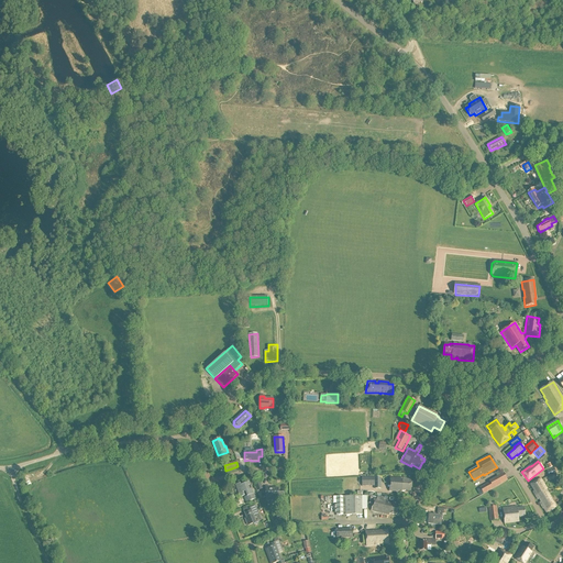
[(547,471),(549,477),(556,474),(554,468),(547,471)]
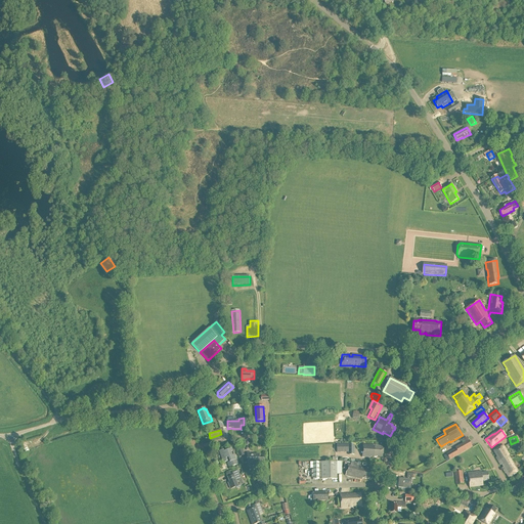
[(449,460),(472,447),(469,441),(455,448),(455,449),(446,454),(449,460)]
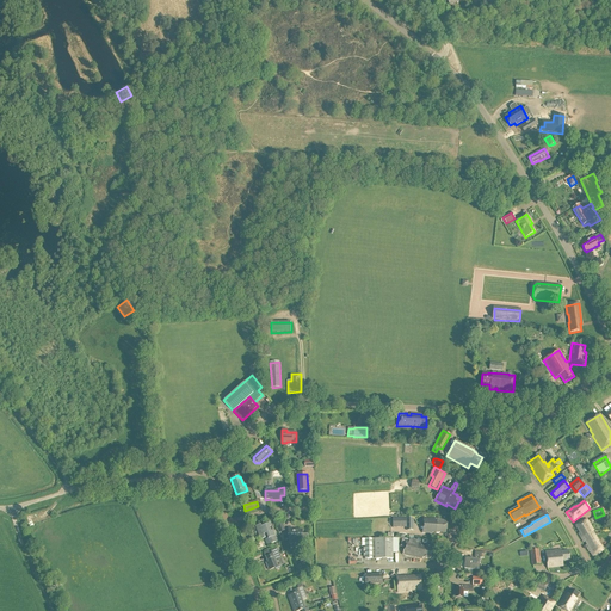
[(406,518),(393,518),(393,529),(406,528),(406,518)]
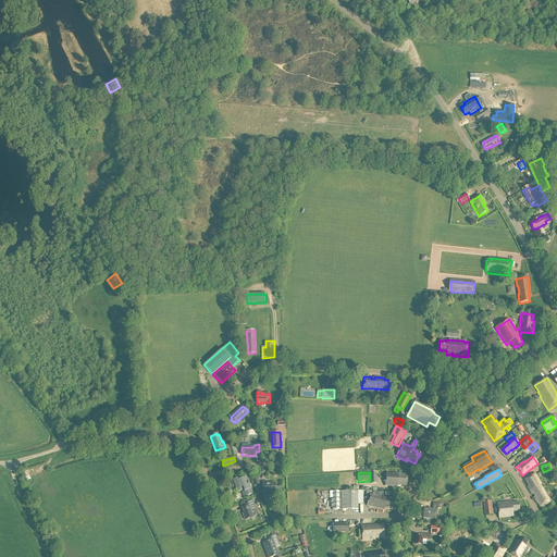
[(403,473),(386,472),(385,486),(394,486),(394,485),(407,486),(408,474),(403,474),(403,473)]
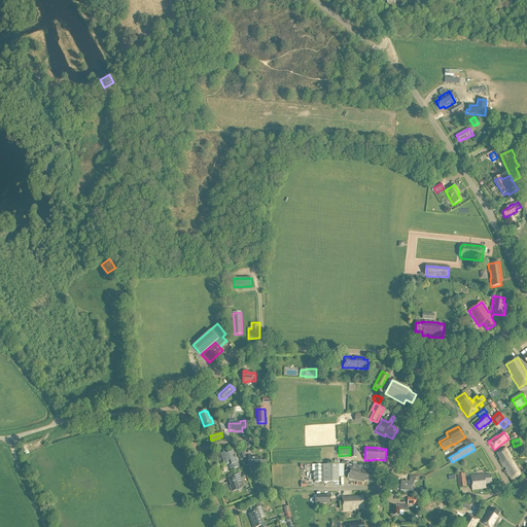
[(501,464),(512,458),(506,448),(496,454),(500,460),(498,460),(501,464)]
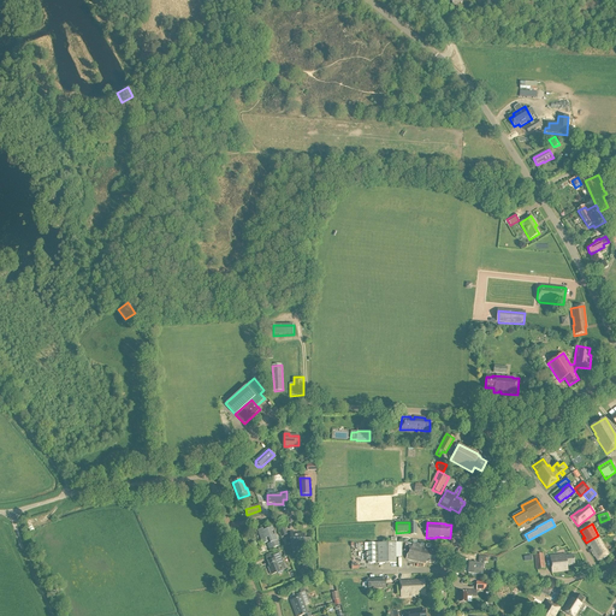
[(279,546),(277,540),(272,528),(264,531),(262,529),(258,531),(262,545),(267,543),(266,539),(268,538),(270,544),(267,544),(270,550),(279,546)]
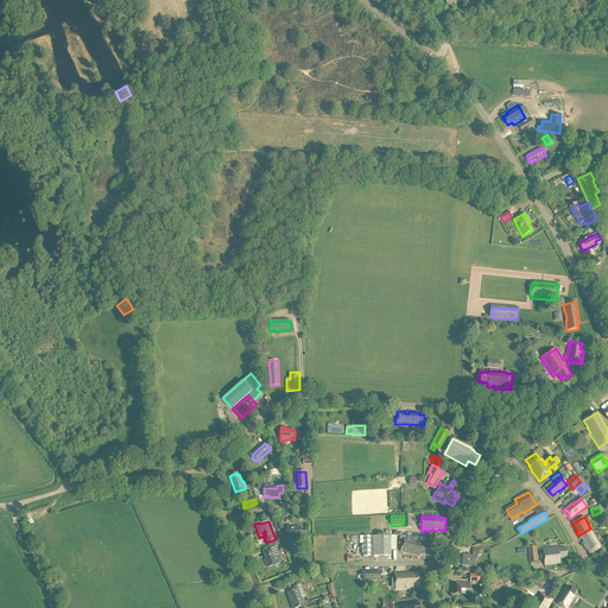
[(286,539),(301,538),(301,527),(291,527),(291,526),(286,526),(286,539)]
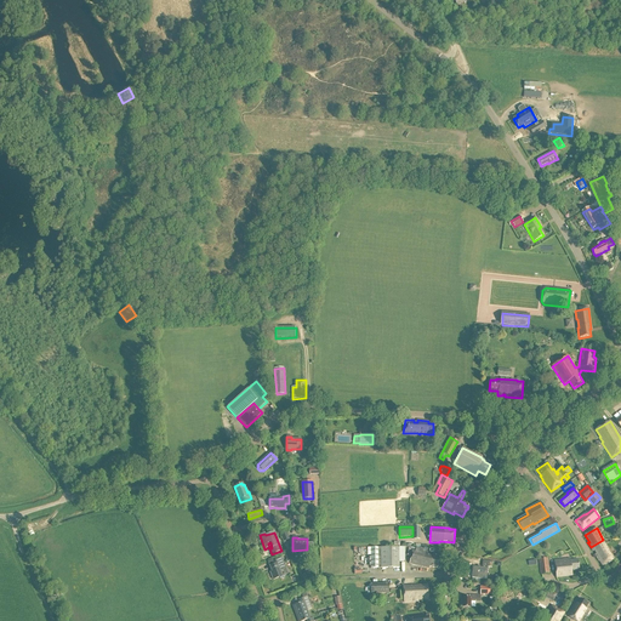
[(603,540),(591,547),(593,552),(594,551),(597,553),(594,554),(599,562),(603,567),(614,560),(603,540)]
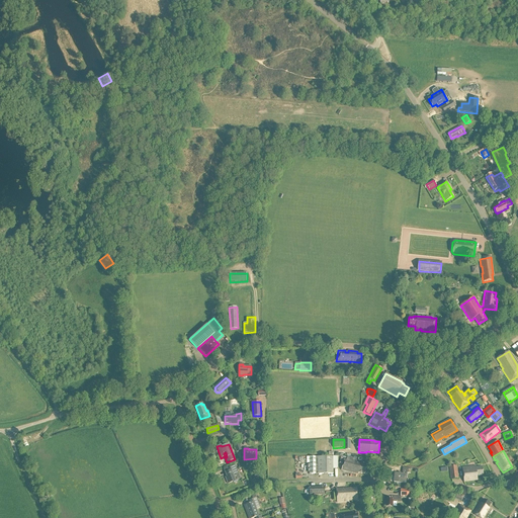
[(333,456),(329,456),(310,456),(310,475),(316,475),(333,475),(333,469),(338,469),(338,460),(338,456),(333,456)]
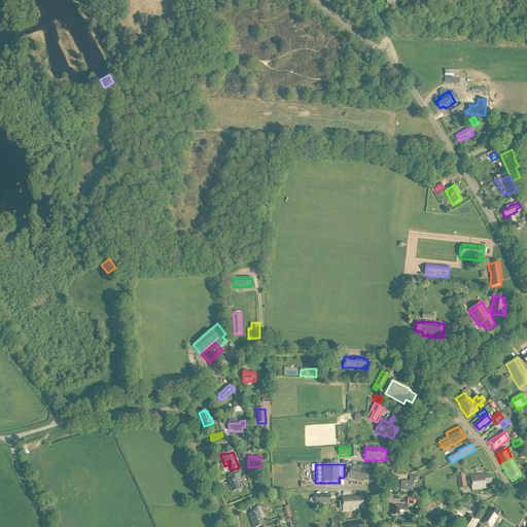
[(370,470),(350,466),(347,479),(364,483),(364,481),(374,483),(376,473),(370,472),(370,470)]
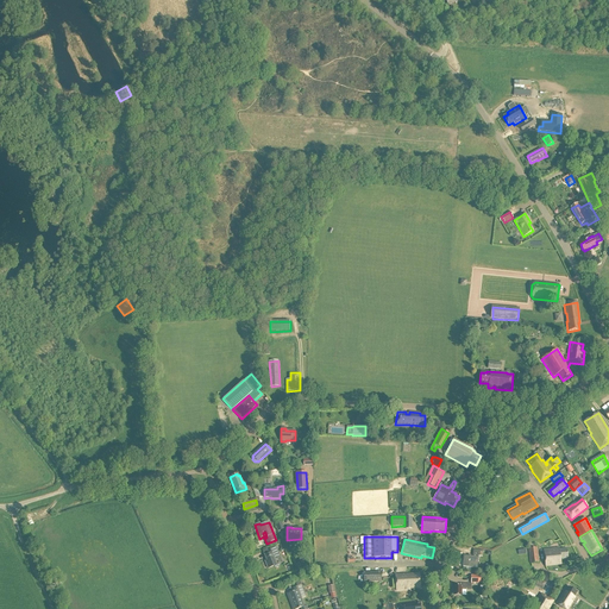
[(268,569),(274,566),(275,567),(276,567),(277,567),(278,566),(278,565),(282,563),(276,547),(268,551),(269,553),(265,556),(268,562),(265,562),(268,569)]
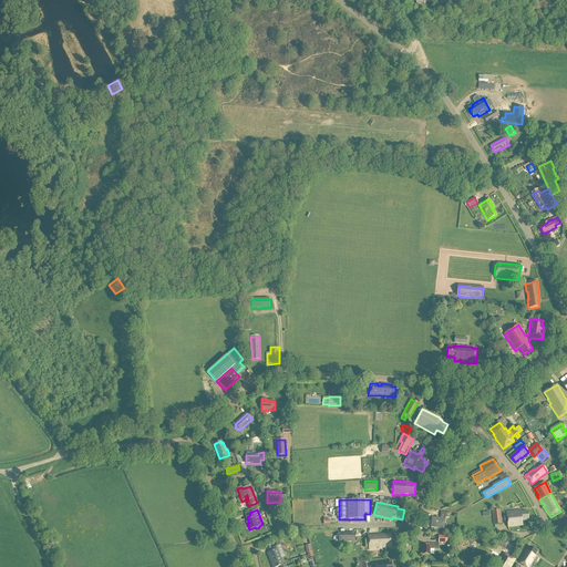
[(494,525),(502,524),(500,509),(492,511),(494,525)]
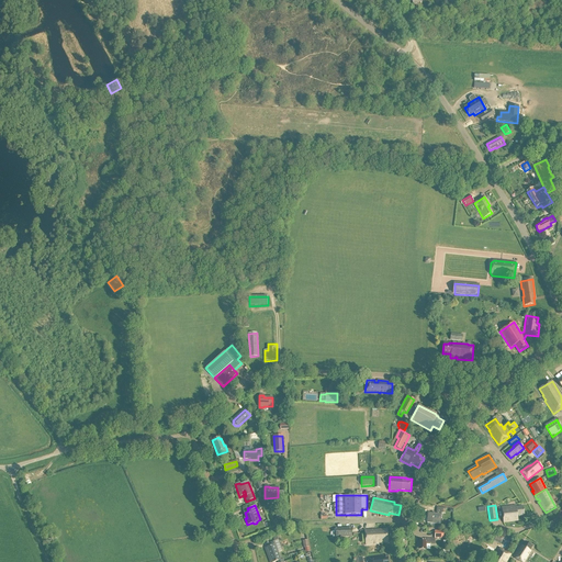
[(516,507),(516,506),(502,507),(503,523),(518,521),(517,517),(525,516),(524,506),(516,507)]
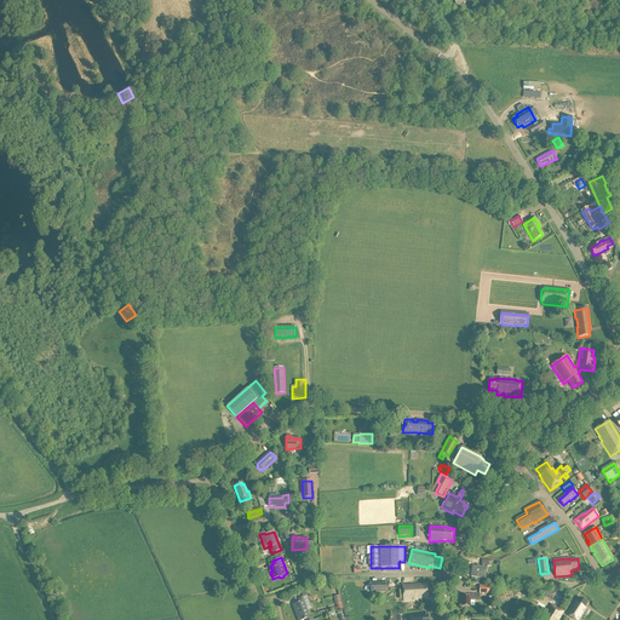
[(472,566),(471,577),(476,578),(477,578),(483,578),(483,579),(484,567),(472,566)]
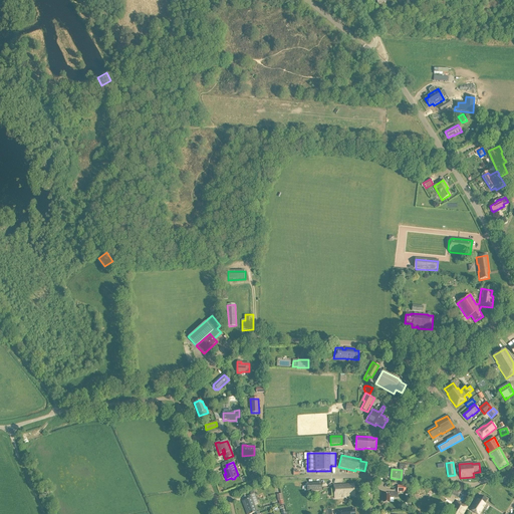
[(307,491),(322,491),(321,483),(306,483),(307,491)]
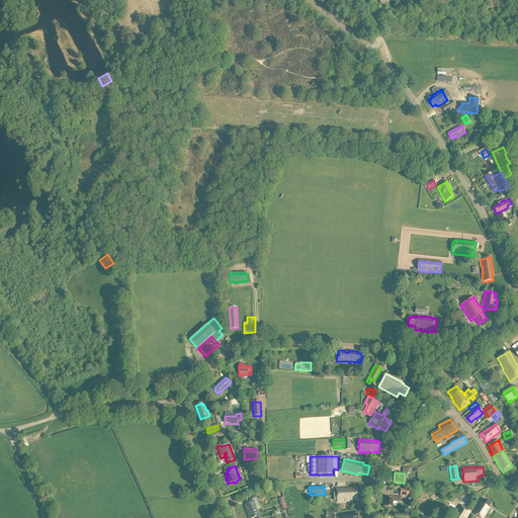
[(357,500),(357,488),(336,489),(337,503),(348,502),(348,501),(351,501),(357,500)]
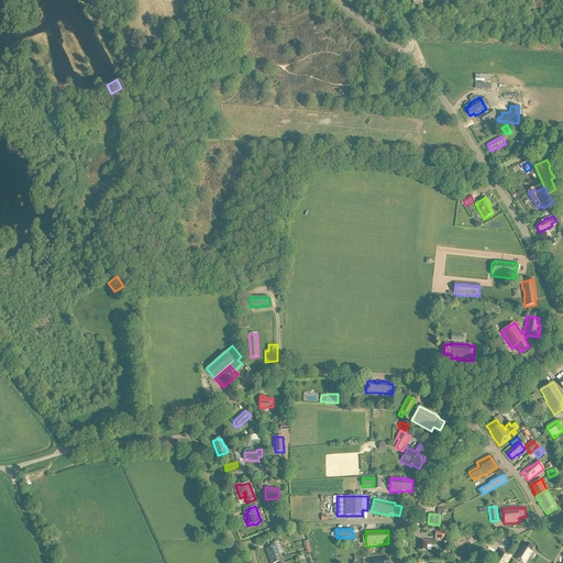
[(496,534),(493,540),(503,544),(505,539),(496,534)]
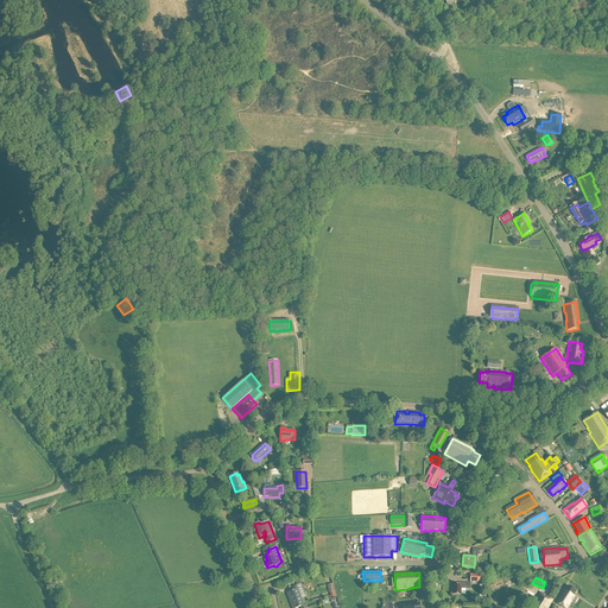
[(286,593),(290,602),(301,597),(305,596),(301,583),(296,586),(292,587),(293,590),(286,593)]
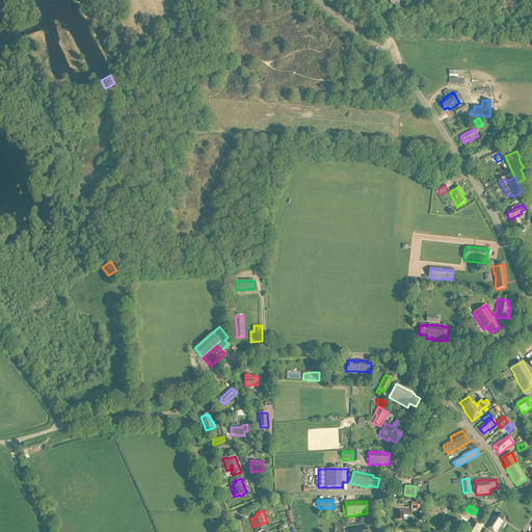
[(403,515),(406,515),(411,515),(411,510),(402,510),(402,512),(396,511),(396,521),(403,521),(403,515)]
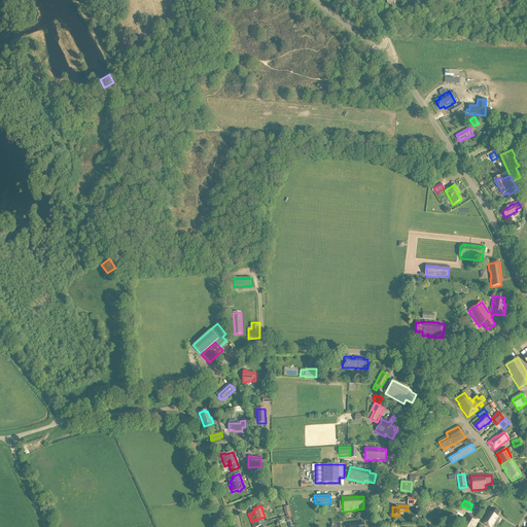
[(497,517),(499,513),(493,508),(491,513),(490,512),(489,514),(488,514),(482,523),(488,526),(491,526),(498,517),(497,517)]
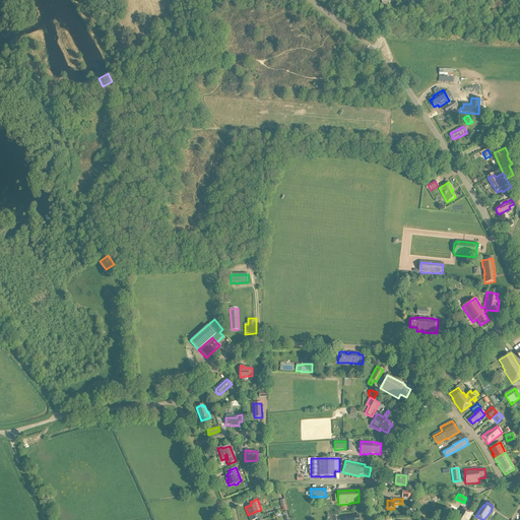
[(468,519),(473,513),(469,511),(467,514),(464,513),(466,510),(462,507),(457,517),(458,517),(456,519),(468,519)]
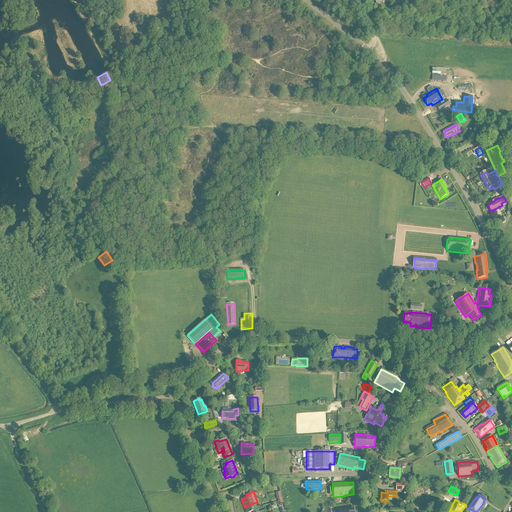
[(256,510),(253,503),(244,507),(245,511),(250,511),(253,511),(252,511),(259,511),(258,509),(256,510)]
